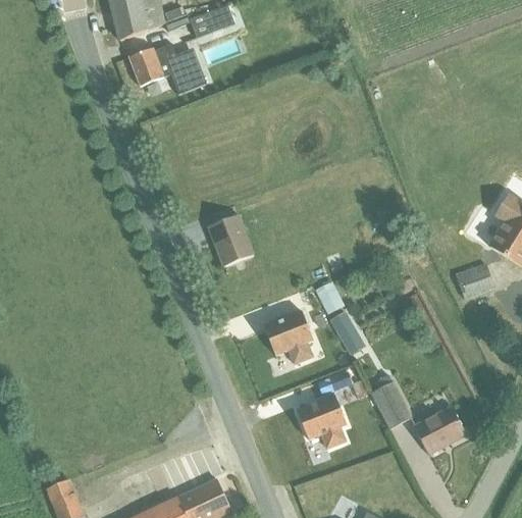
[(110,0),(119,39),(165,22),(160,0),(110,0)]
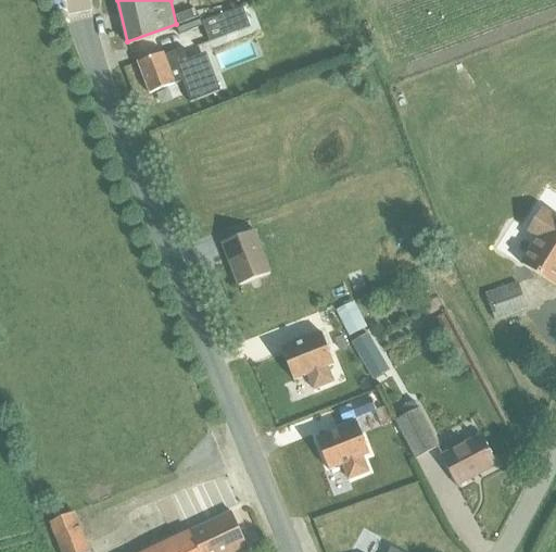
[(239,1),(200,15),(209,38),(247,23),(239,1)]
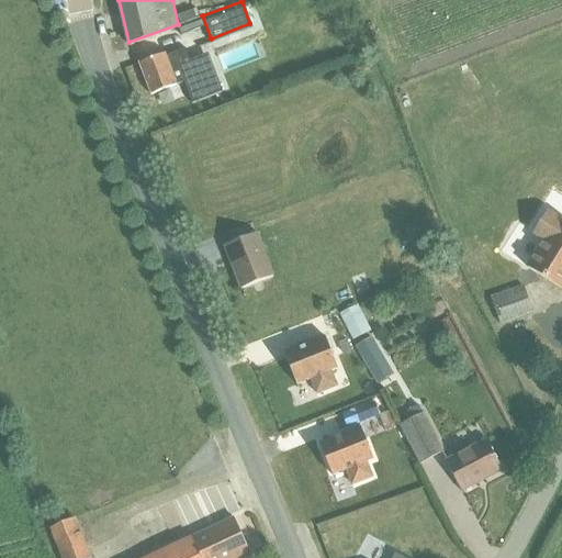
[(166,49),(141,59),(153,90),(184,77),(193,99),(222,89),(206,51),(190,57),(186,45),(167,53),(166,49)]
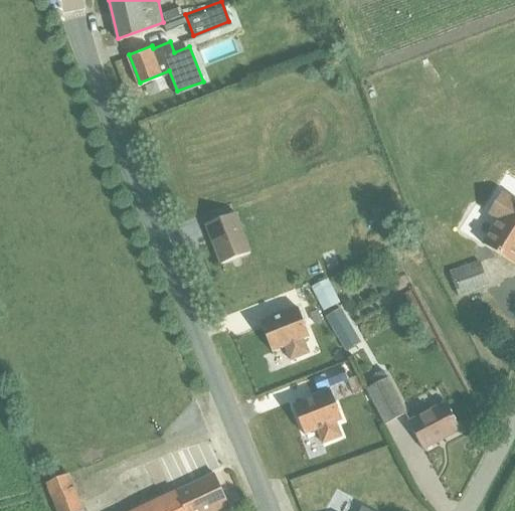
[(499,216),(483,242),(495,249),(514,262),(514,261),(514,200),(501,191),(489,210),(499,216)]
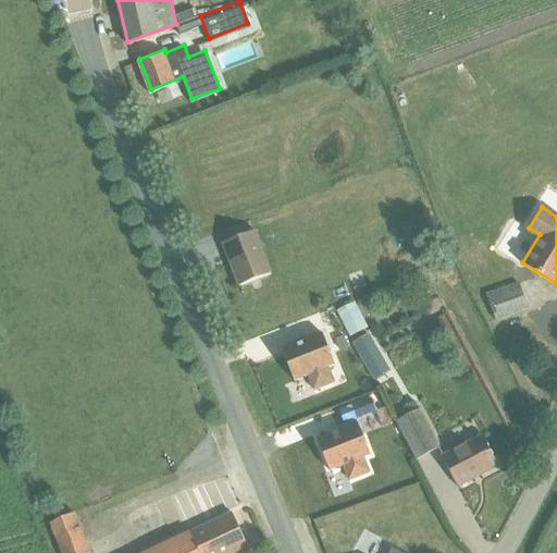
[(254,228),(222,240),(239,283),(270,270),(254,228)]
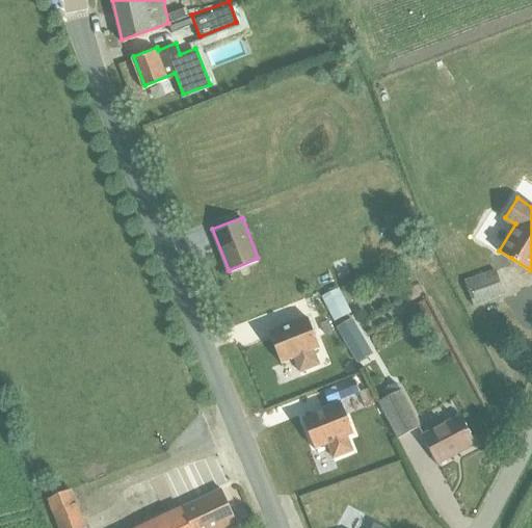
[(504,292),(495,267),(464,278),(473,302),(504,292)]
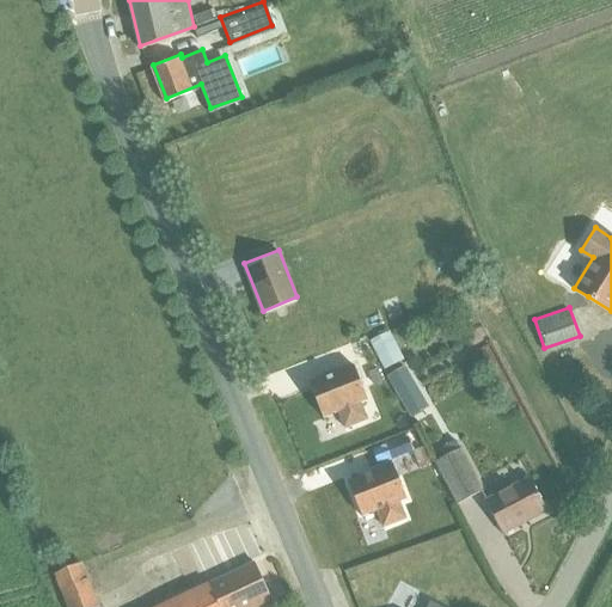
[(384,367),(403,356),(389,329),(369,338),(384,367)]
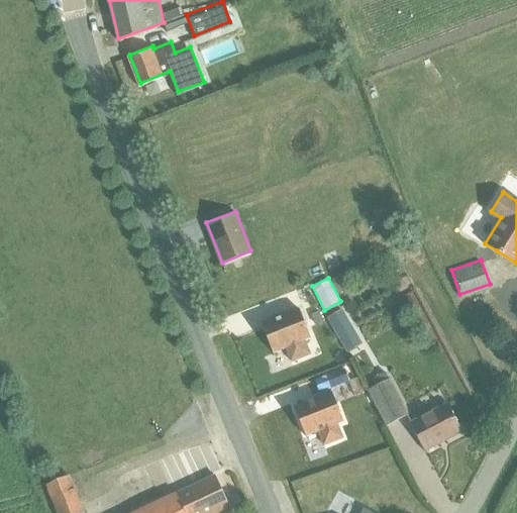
[(299,306),(262,321),(273,350),(286,345),(291,358),(310,351),(304,338),(310,335),(299,306)]
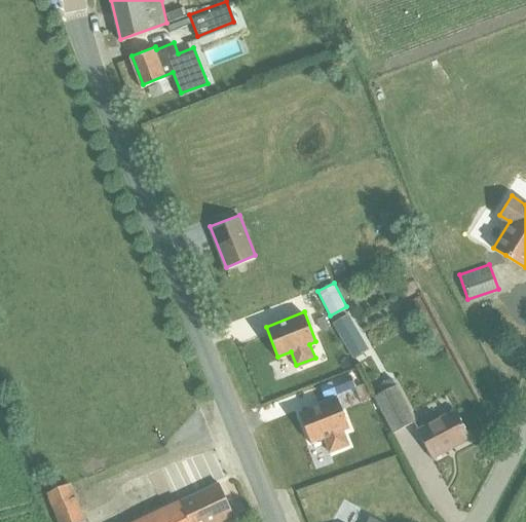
[(347,312),(333,321),(353,355),(368,346),(347,312)]
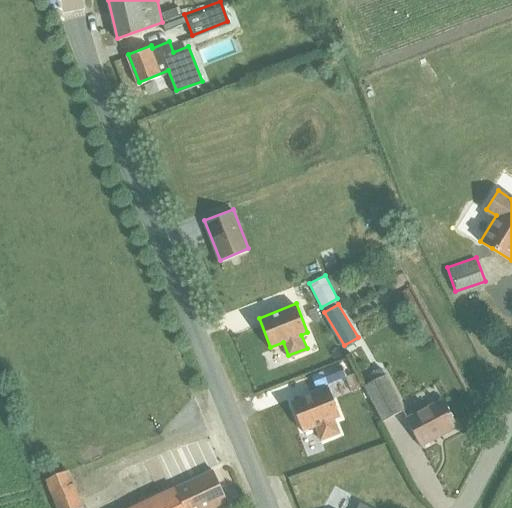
[(324,367),(329,381),(347,373),(342,360),(324,367)]
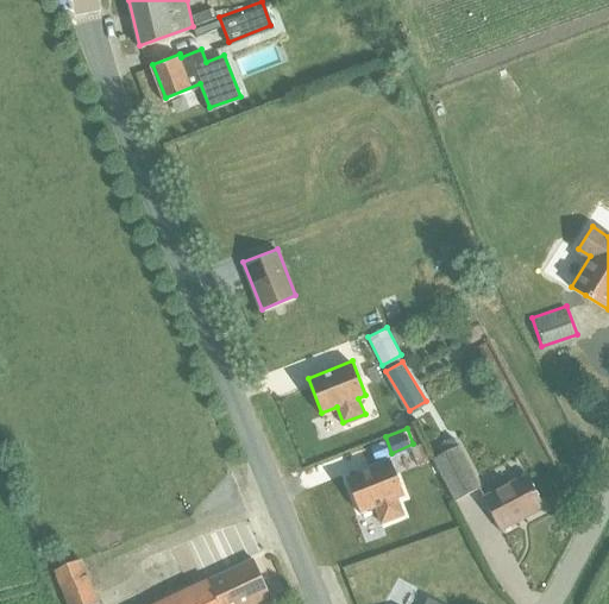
[(433,457),(454,498),(481,485),(453,435),(437,444),(441,452),(433,457)]
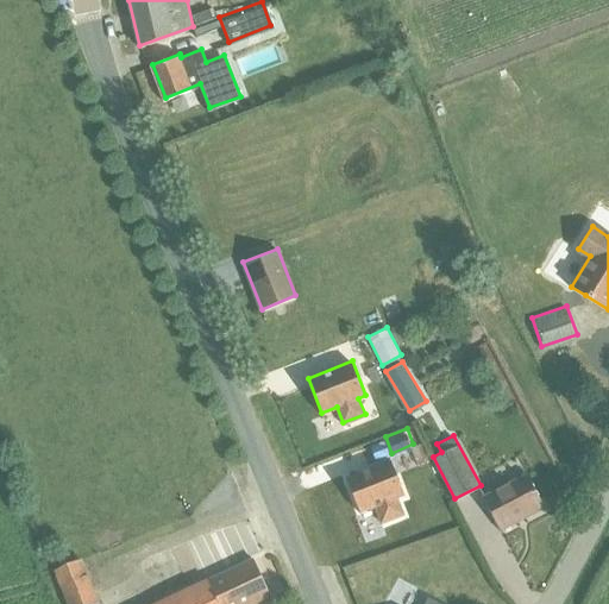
[(391,459),(346,477),(359,511),(375,505),(381,521),(403,513),(397,496),(405,494),(391,459)]
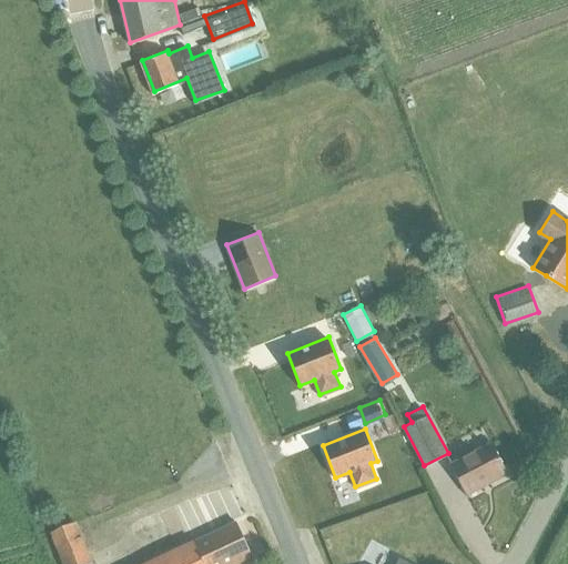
[(449,462),(466,494),(507,472),(490,441),(449,462)]
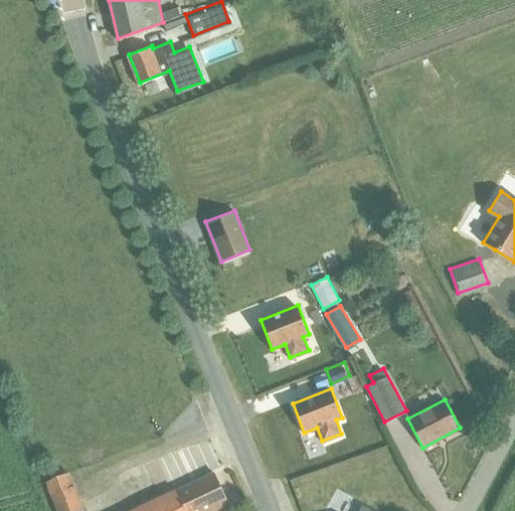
[(67,471),(45,481),(57,510),(77,510),(80,510),(82,509),(67,471)]
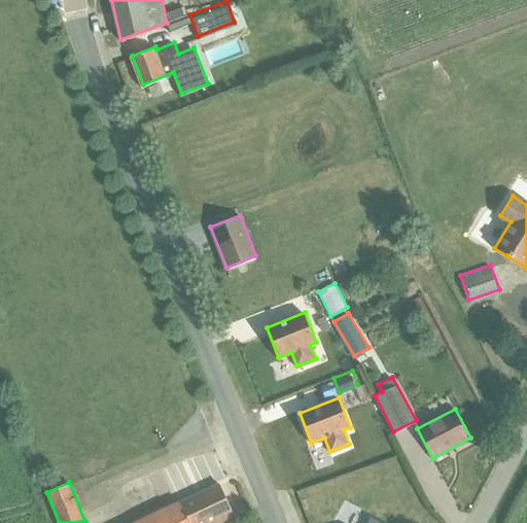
[(214,522),(234,514),(219,482),(179,500),(189,522),(214,522)]
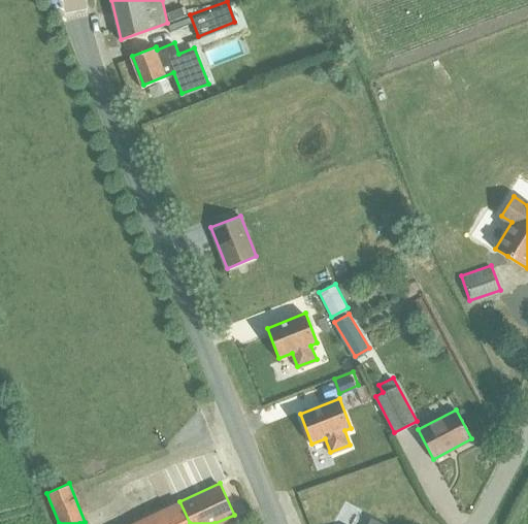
[(190,523),(179,501),(179,500),(130,523),(190,523)]
